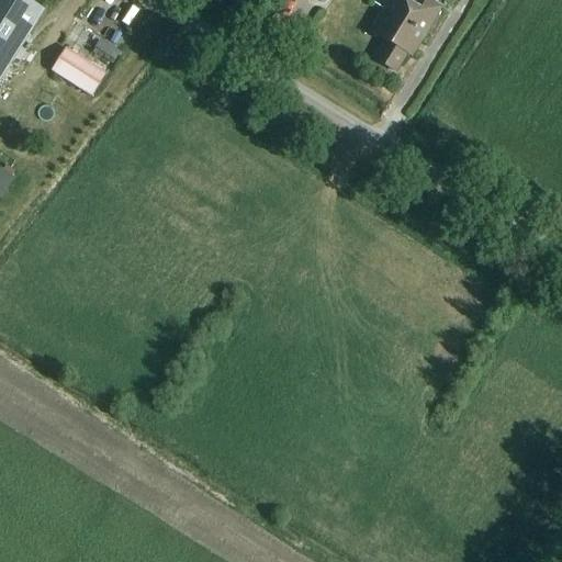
[(0,69),(0,68),(4,62),(9,55),(7,54),(19,34),(21,36),(26,27),(36,11),(19,0),(6,0),(0,9),(0,69)]
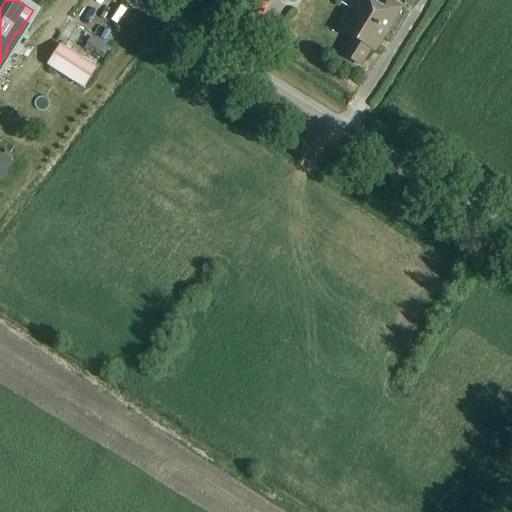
[(375,53),(401,9),(386,0),(355,0),(337,31),(350,38),(340,56),(360,68),(370,51),(375,53)]
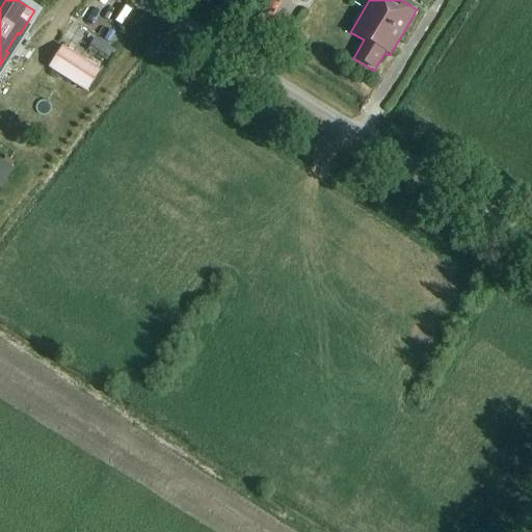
[(49,68),(87,91),(101,71),(62,46),(49,68)]
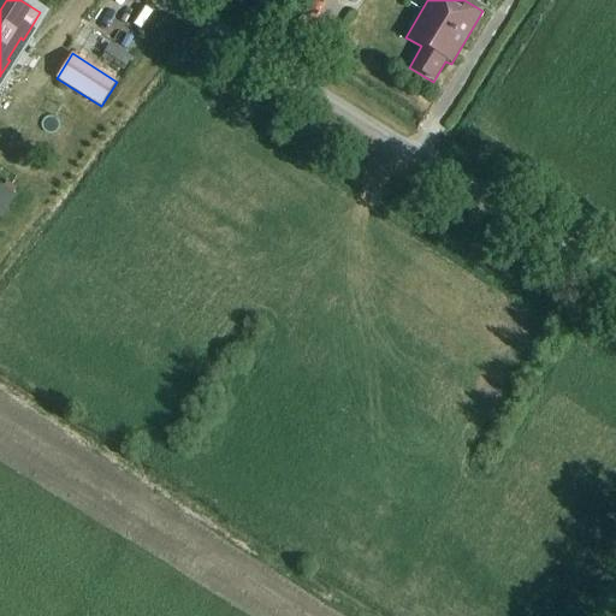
[(63,107),(52,101),(41,123),(31,118),(22,136),(57,155),(87,100),(71,92),(63,107)]
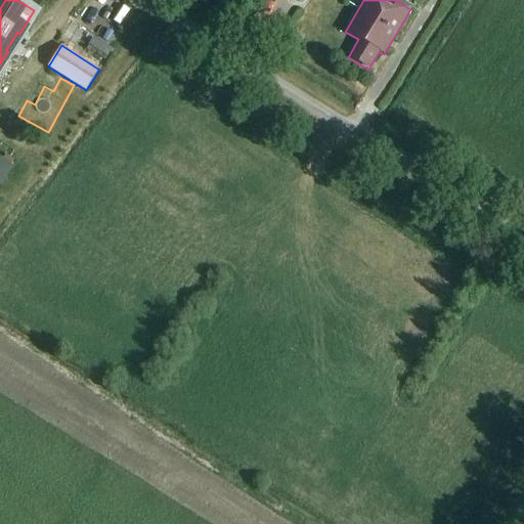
[(0,153),(0,151),(0,180),(2,181),(15,162),(0,153)]
